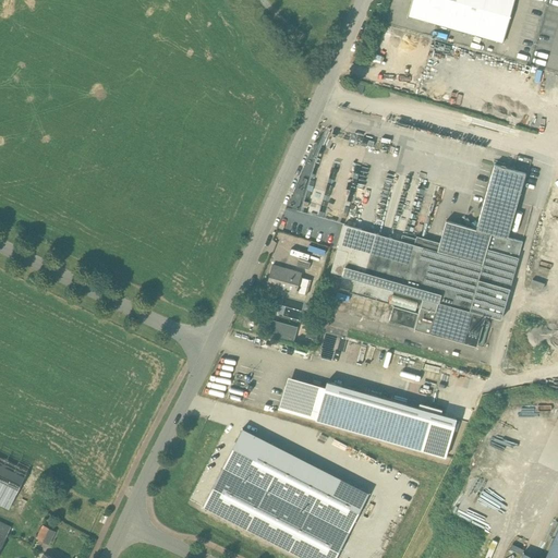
[(412,0),(408,15),(504,43),(513,7),(492,0),(412,0)]
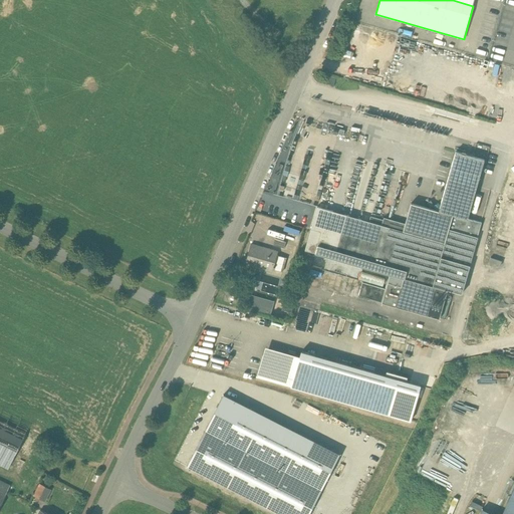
[(456,152),(440,205),(439,203),(434,206),(436,210),(439,211),(468,219),(468,218),(484,160),(456,152)]
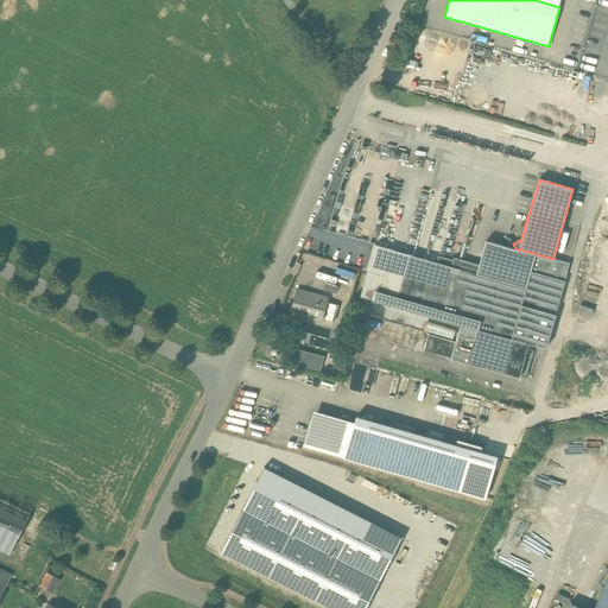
[(515,248),(486,240),(479,266),(462,261),(461,261),(431,253),(429,259),(375,245),(361,296),(461,324),(456,341),(456,342),(451,358),(520,377),(530,342),(546,347),(565,280),(570,263),(553,258),(553,259),(519,249),(515,248)]
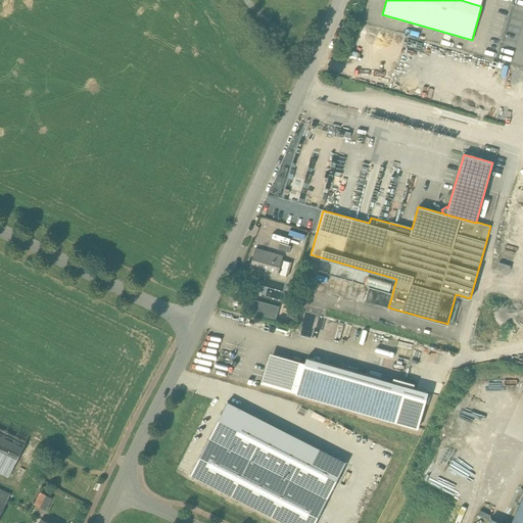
[(271,242),(273,237),(293,242),(296,227),(259,219),(255,239),(271,242)]
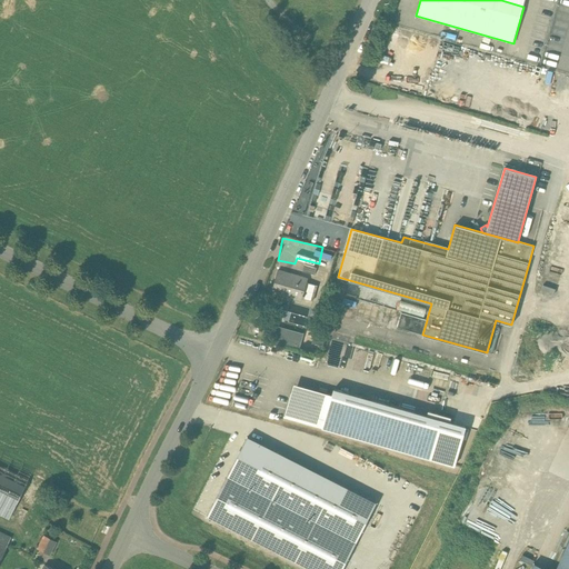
[(317,268),(305,265),(302,271),(315,275),(317,268)]
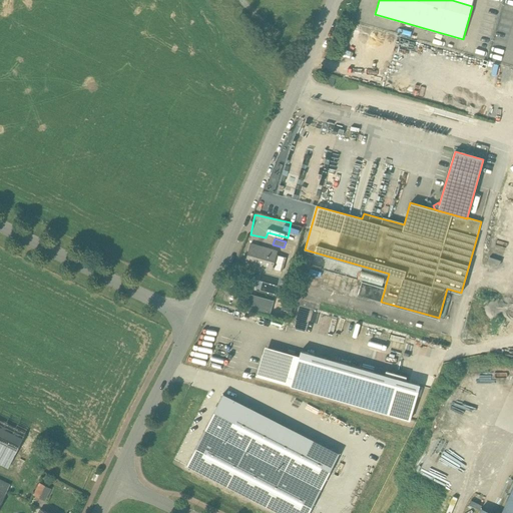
[(277,251),(250,244),(245,263),(272,271),(273,269),(282,272),(286,258),(277,254),(277,251)]
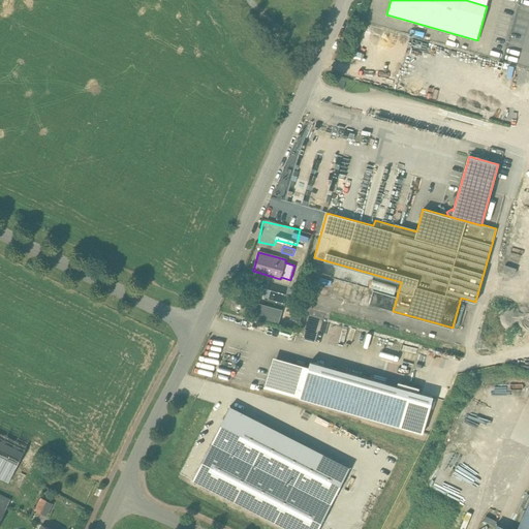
[(398,283),(371,275),(369,283),(396,291),(398,283)]
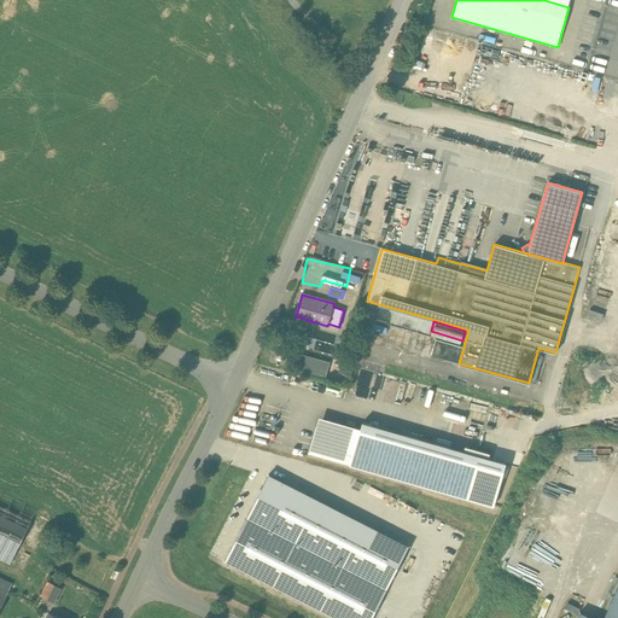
[(464,347),(436,339),(431,355),(459,363),(464,348),(464,347)]
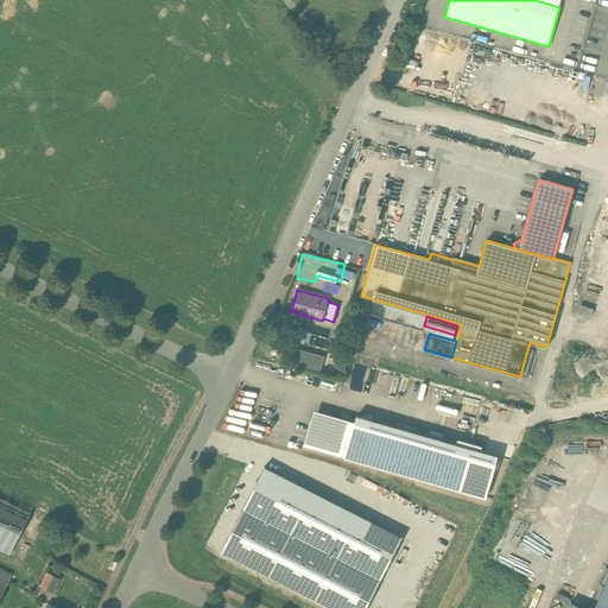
[(320,353),(323,339),(310,335),(306,349),(320,353)]
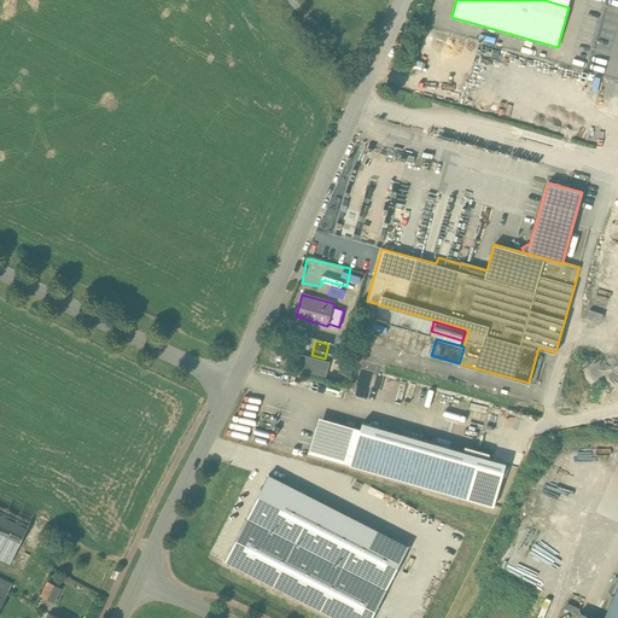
[(344,355),(339,372),(350,374),(354,359),(344,355)]
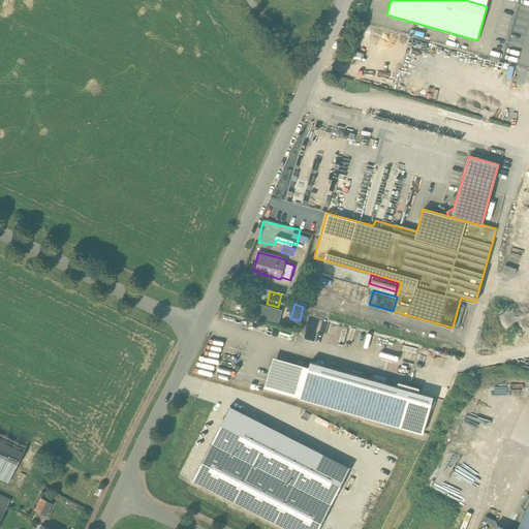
[(460,304),(454,325),(459,328),(465,306),(460,304)]
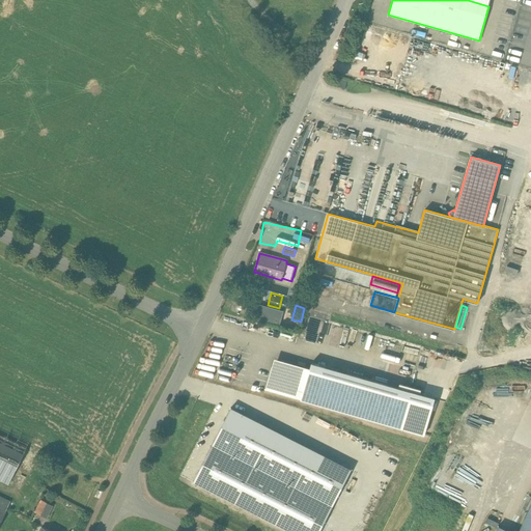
[(282,314),(259,308),(256,319),(279,326),(282,314)]
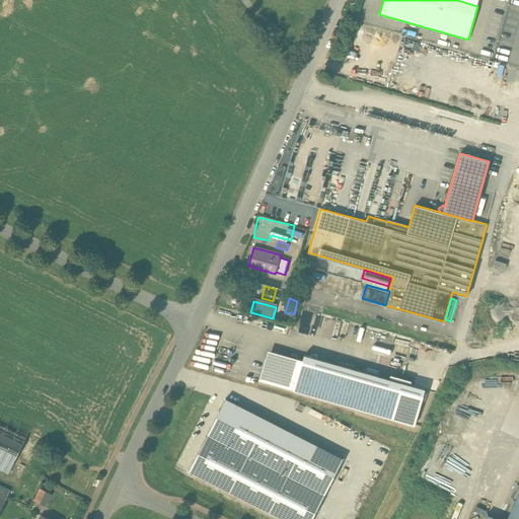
[(294,390),(302,361),(269,351),(260,380),(294,390)]
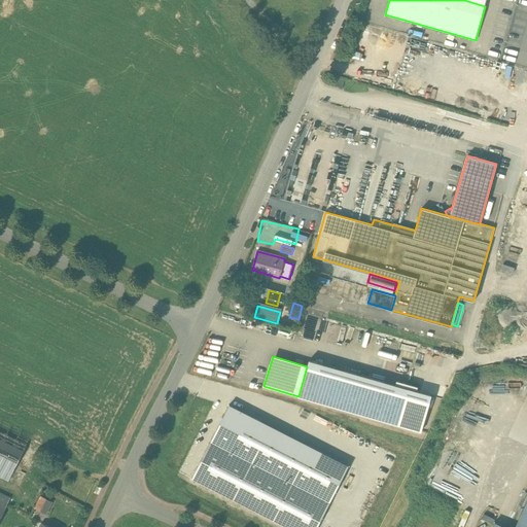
[(408,388),(309,360),(307,366),(299,396),(397,424),(408,388)]
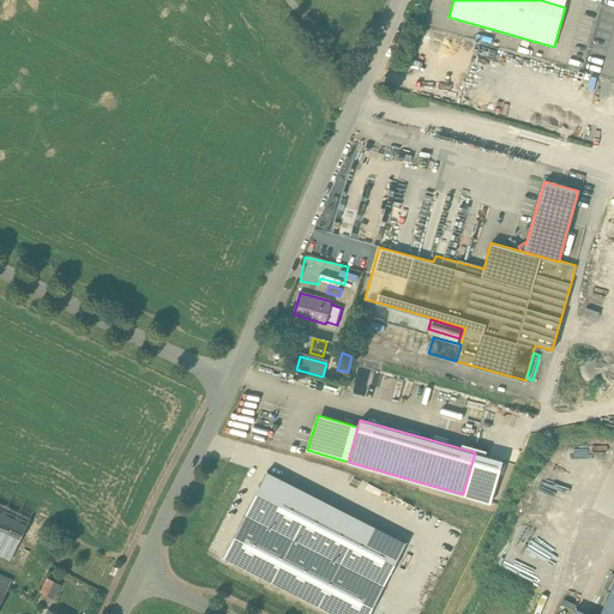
[(366,613),(402,536),(259,471),(220,560),(338,613),(366,613)]
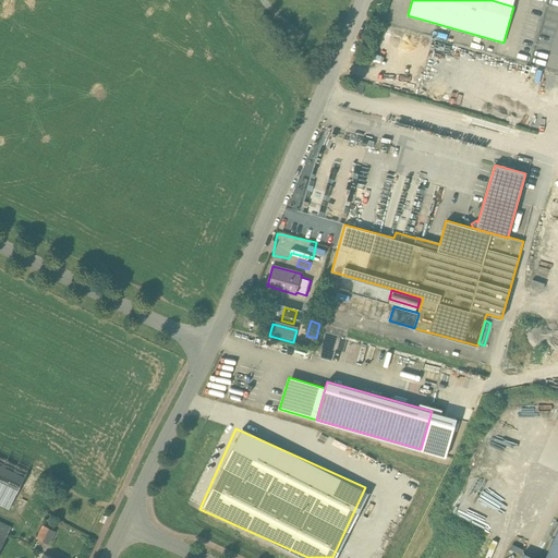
[(31,464),(0,449),(0,504),(9,508),(31,464)]
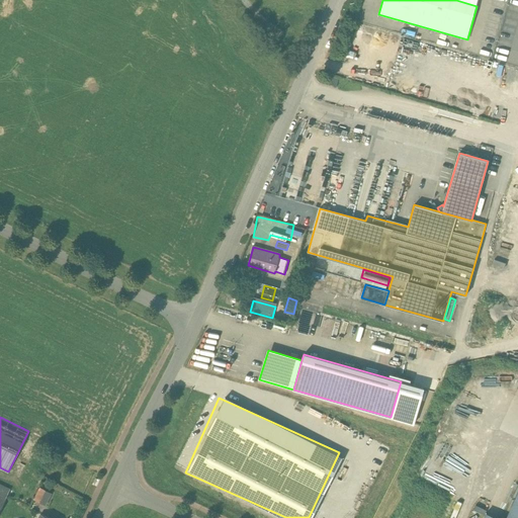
[(0,509),(9,490),(0,485),(0,509)]
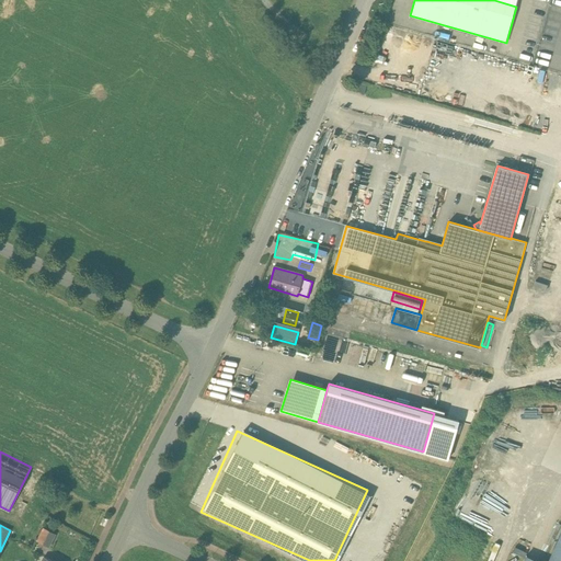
[(56,535),(43,528),(37,540),(49,547),(56,535)]
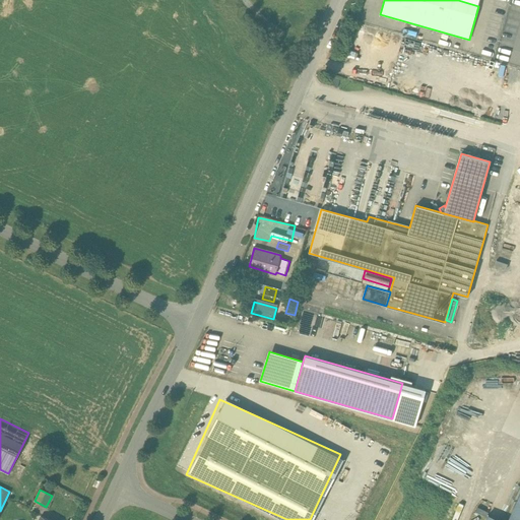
[(519,519),(519,495),(508,519),(519,519)]
